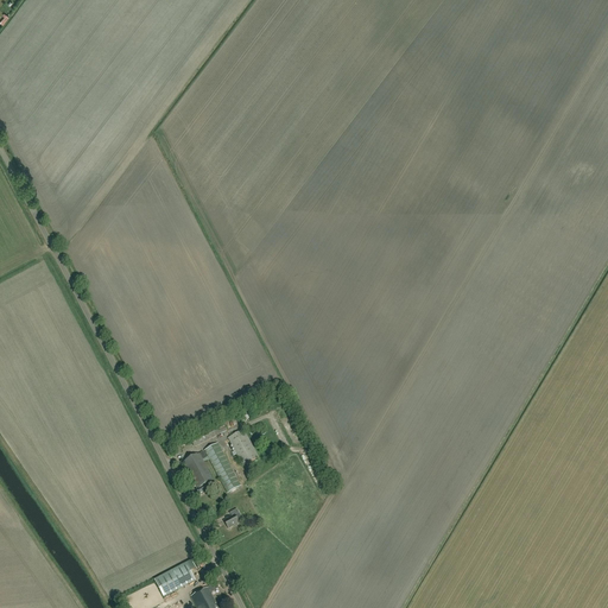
[(195,448),(227,431),(222,423),(190,439),(195,448)]
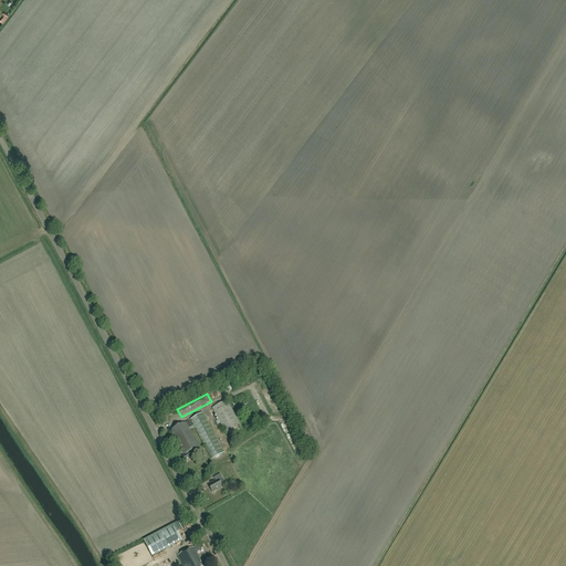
[(227,400),(212,408),(219,420),(216,422),(218,425),(220,422),(227,433),(241,426),(227,400)]
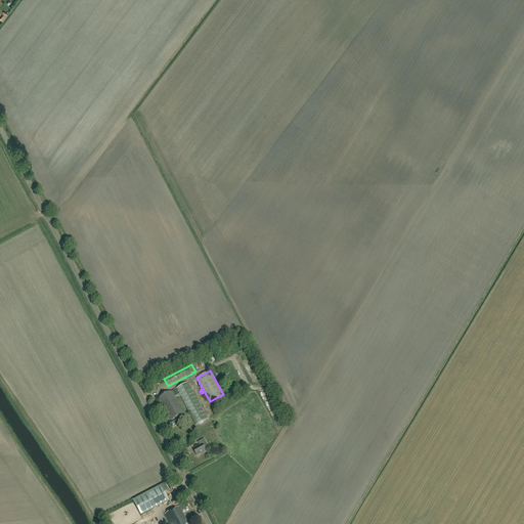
[(208,420),(187,383),(176,389),(179,394),(180,396),(197,426),(208,420)]
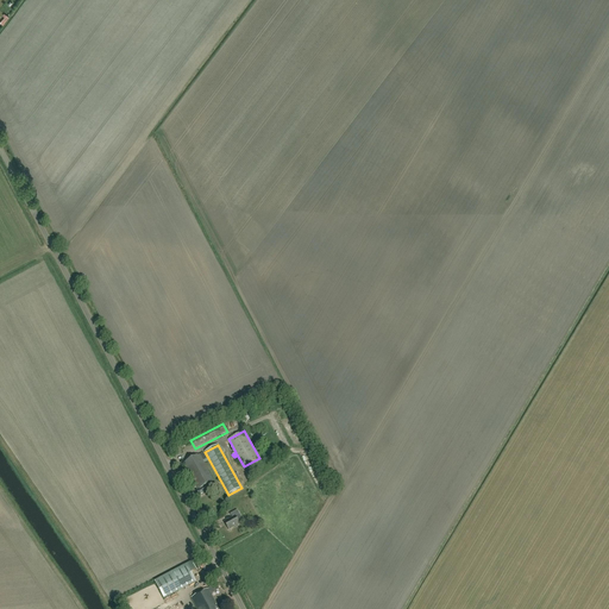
[(183,464),(192,481),(198,490),(196,490),(200,497),(201,497),(211,491),(207,485),(214,482),(203,463),(202,462),(207,459),(203,453),(199,456),(183,464)]
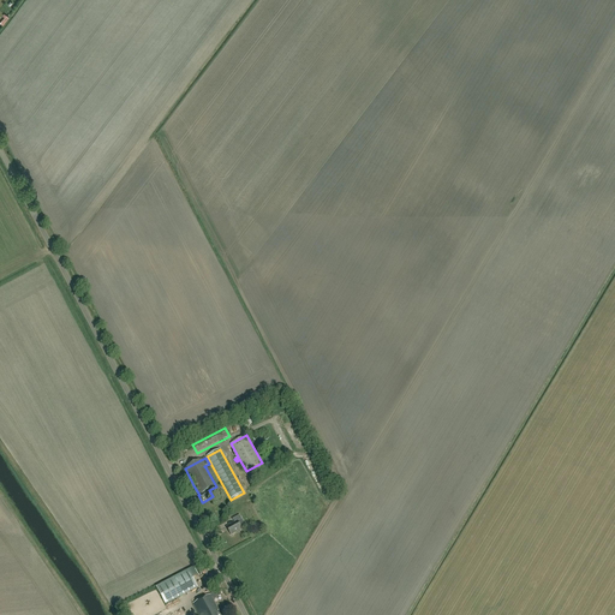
[(234,523),(226,527),(231,536),(242,530),(237,521),(242,519),(239,515),(232,519),(234,523)]
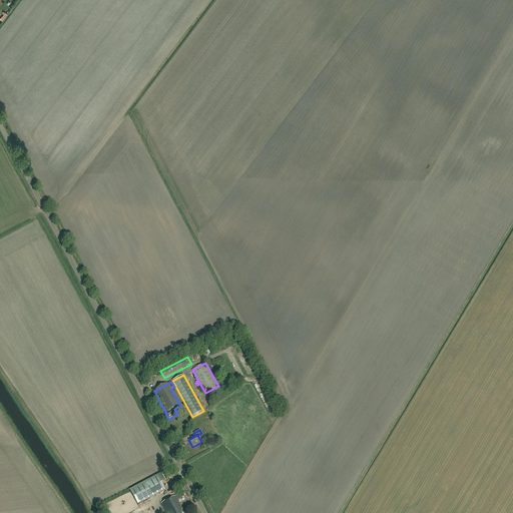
[(160,483),(165,481),(161,473),(129,490),(137,504),(164,490),(160,483)]
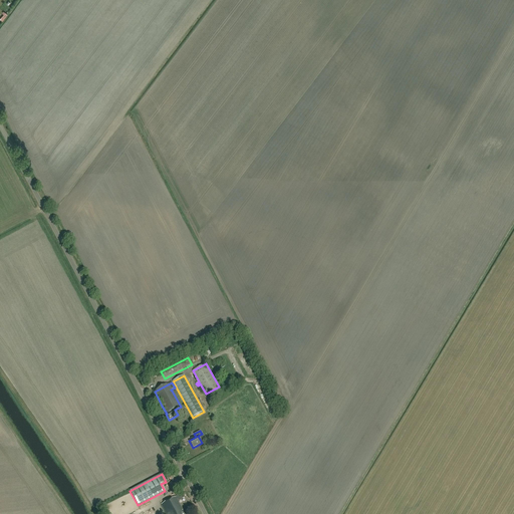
[(183,513),(182,511),(183,510),(176,497),(169,501),(175,513),(183,513)]
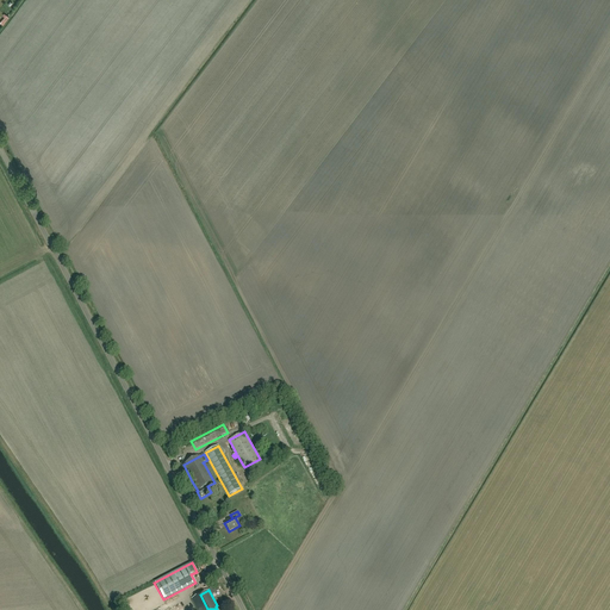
[(207,609),(200,595),(191,599),(197,609),(207,609)]
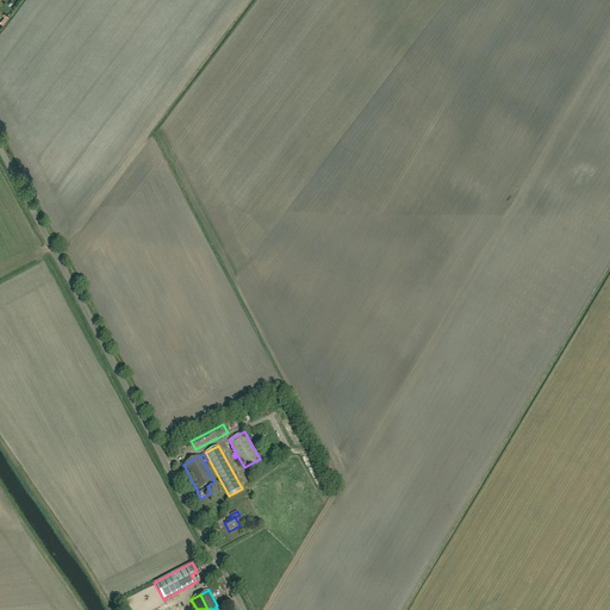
All buildings are outlined.
